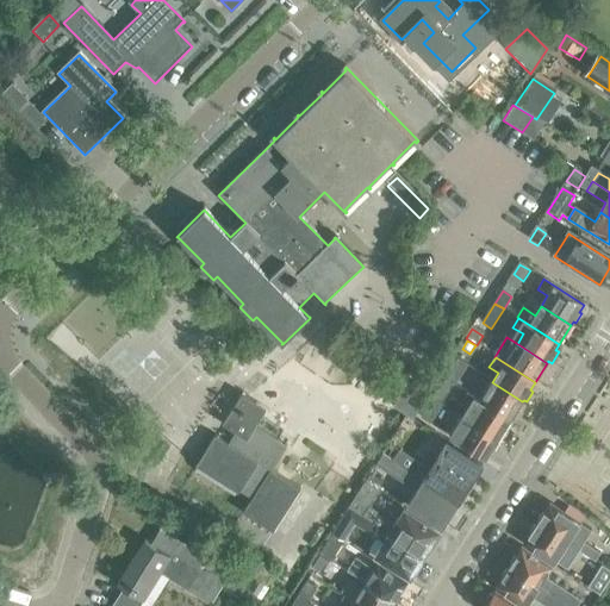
[(452,373),(461,378),(467,368),(458,362),(452,373)]
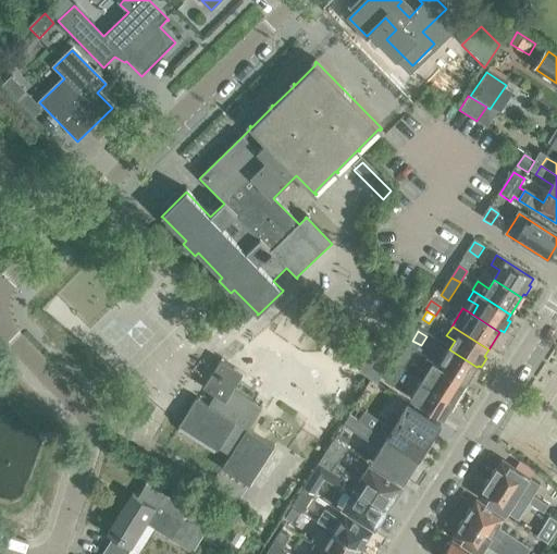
[(375,347),(380,339),(370,332),(364,341),(375,347)]
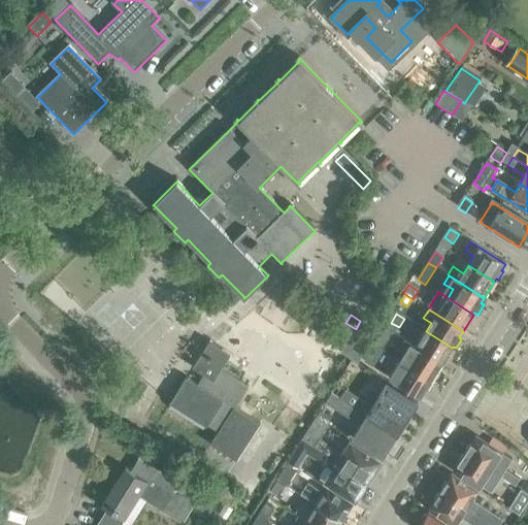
[(384,348),(392,333),(386,330),(377,343),(384,348)]
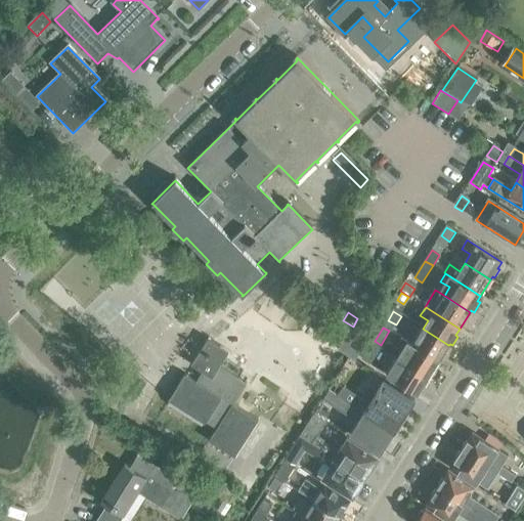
[(347,341),(361,349),(368,338),(354,329),(347,341)]
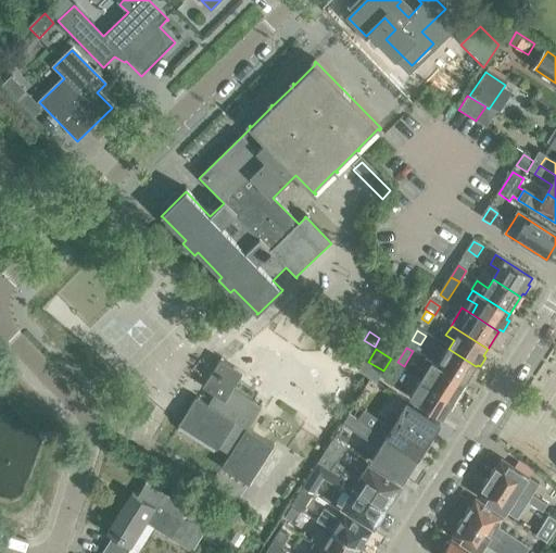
[(443,359),(438,367),(465,385),(476,366),(449,349),(443,359)]
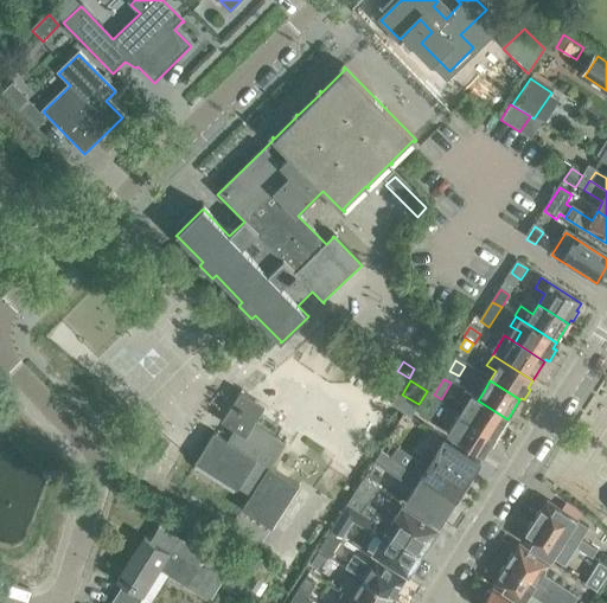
[(460,416),(466,419),(496,438),(497,436),(499,438),(508,427),(504,424),(508,419),(478,401),(466,392),(460,402),(466,405),(460,416)]
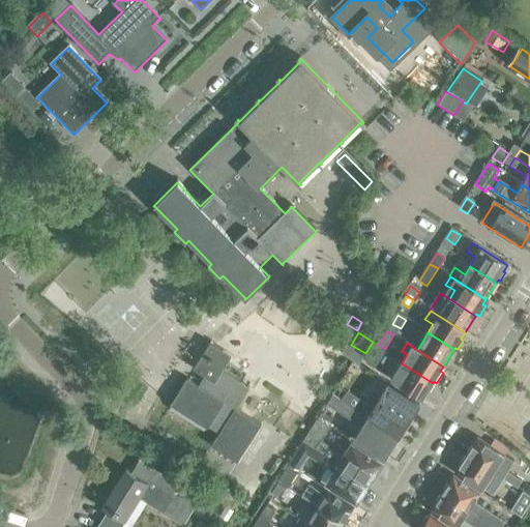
[(211,447),(237,464),(261,427),(235,411),(249,388),(223,372),(231,357),(210,344),(194,371),(205,378),(199,387),(187,380),(170,406),(207,430),(208,428),(218,435),(211,447)]
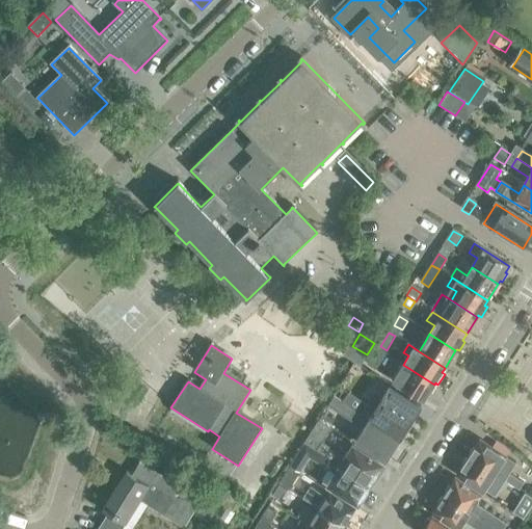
[(347,359),(361,367),(368,355),(350,345),(343,356),(347,359)]
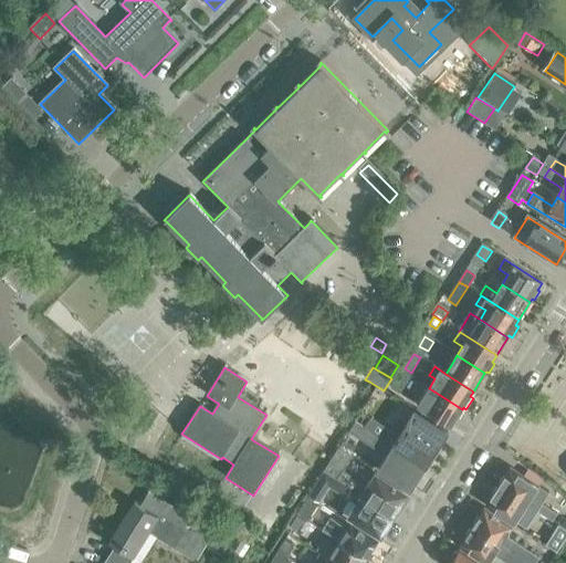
[(411,377),(402,372),(390,389),(399,395),(411,377)]
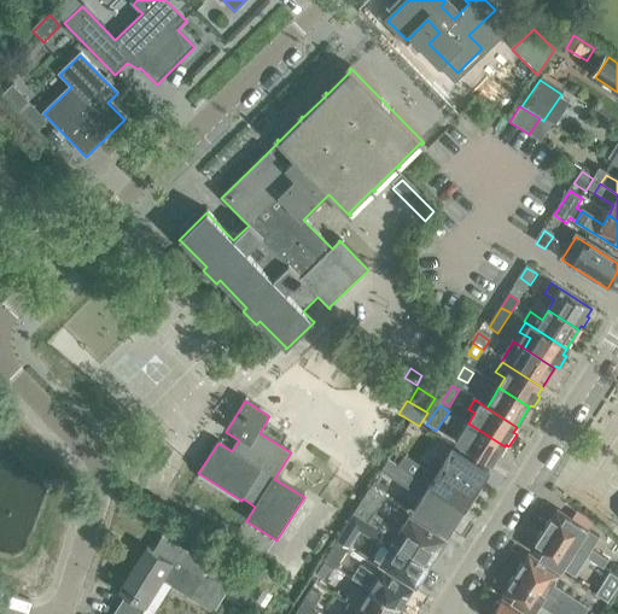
[(499,461),(506,450),(503,448),(505,446),(474,427),(468,424),(455,443),(491,467),(496,458),(499,461)]
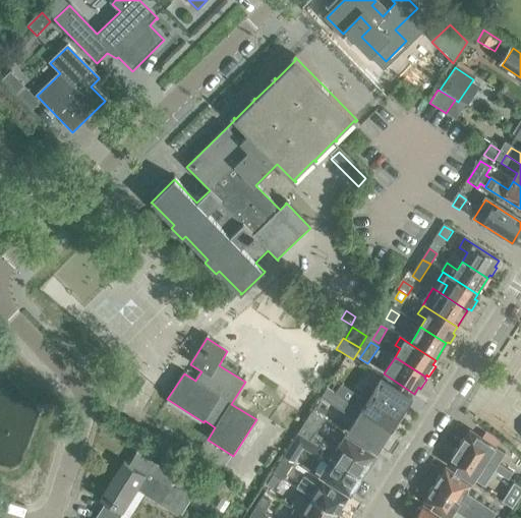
[(354,407),(361,411),(391,430),(397,421),(399,422),(405,412),(403,411),(405,409),(402,407),(408,396),(411,398),(412,397),(383,379),(367,402),(360,397),(354,407)]
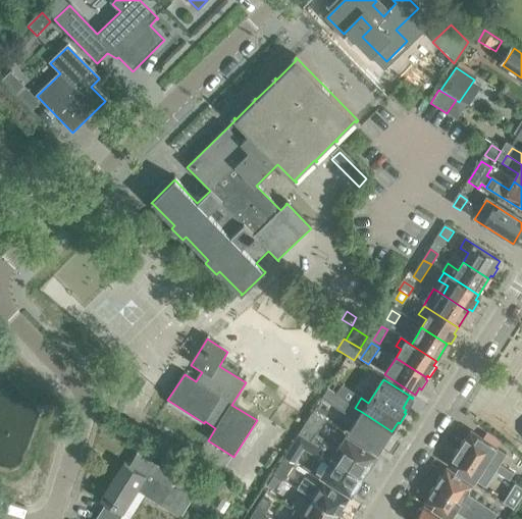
[(386,440),(392,431),(362,412),(355,408),(326,390),(321,398),(357,420),(349,433),(378,453),(379,451),(381,452),(388,442),(386,440)]
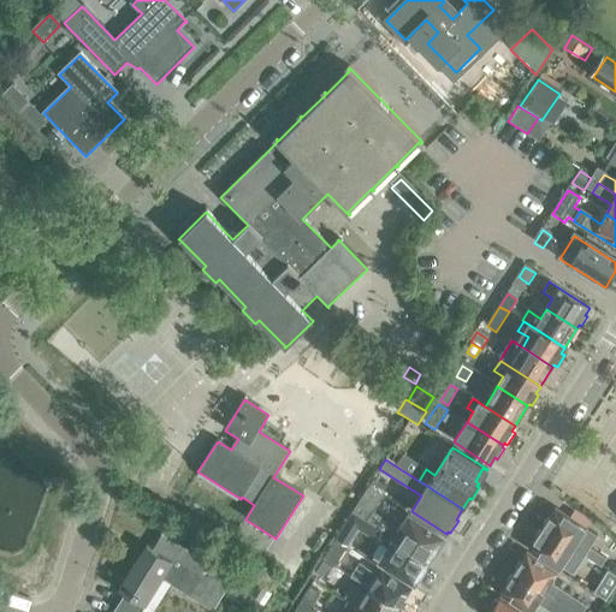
[(377,480),(372,488),(383,494),(388,487),(377,480)]
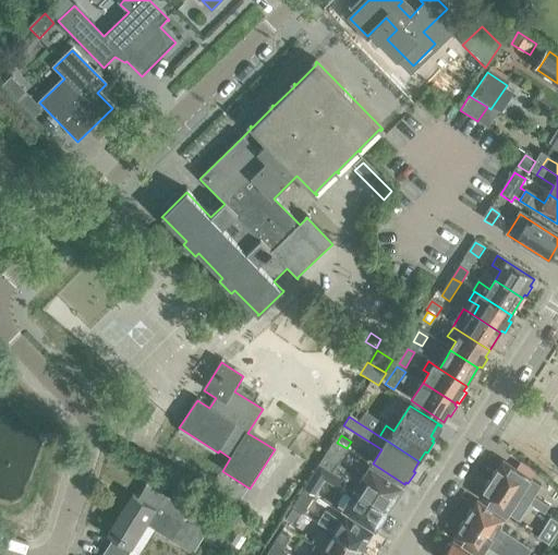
[(339,463),(348,450),(335,442),(319,465),(330,471),(334,473),(339,463)]
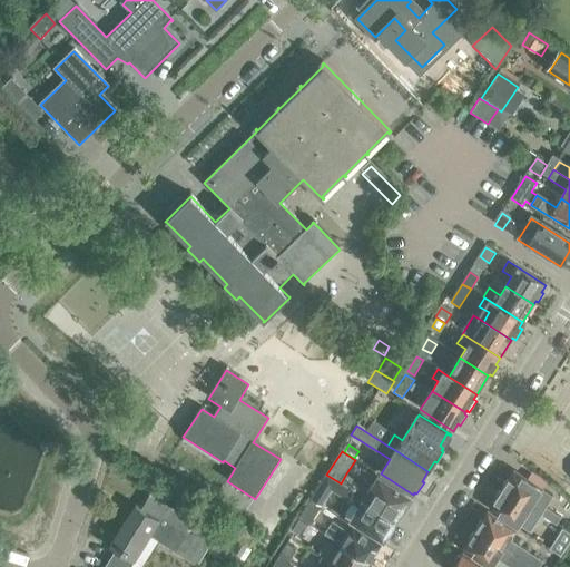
[(365,487),(346,473),(341,484),(355,492),(397,520),(403,511),(405,512),(412,502),(410,500),(411,498),(373,475),(365,487)]
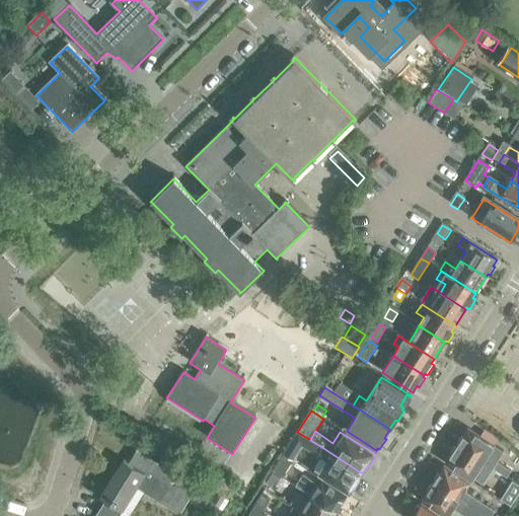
[(458,446),(458,447),(492,469),(507,478),(511,471),(497,462),(503,452),(468,431),(463,439),(460,439),(457,443),(458,446)]
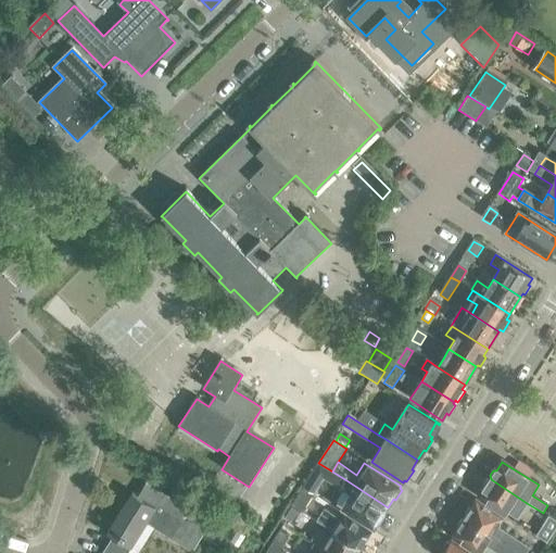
[(318,463),(313,472),(303,488),(313,494),(324,478),(329,469),(318,463)]
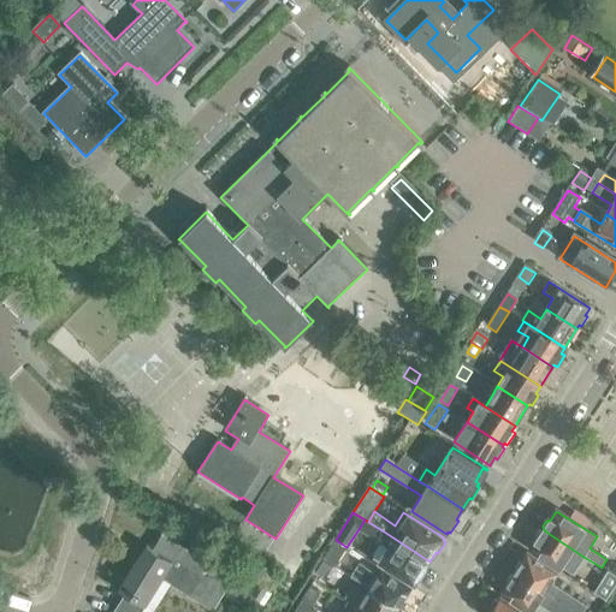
[(562,568),(573,575),(584,557),(544,530),(543,532),(538,533),(535,539),(537,542),(531,551),(560,570),(562,568)]
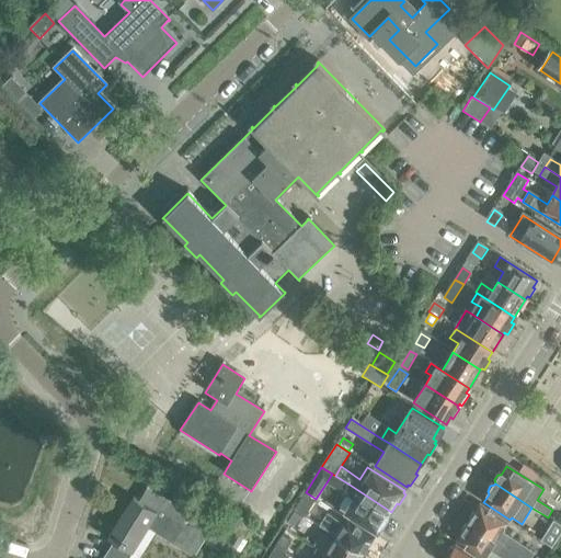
[(391,512),(350,485),(345,493),(353,499),(345,512),(377,533),(379,531),(381,533),(388,522),(386,521),(391,512)]
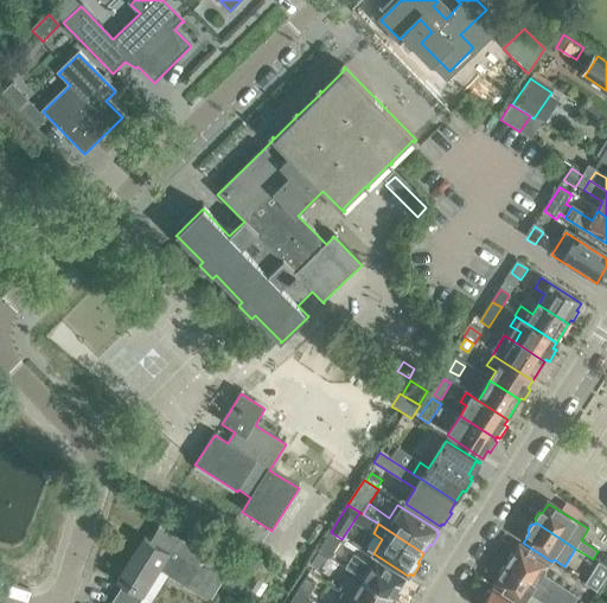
[(140,602),(142,598),(144,597),(142,597),(151,585),(152,584),(151,584),(159,571),(159,572),(160,571),(168,576),(167,577),(168,578),(170,577),(181,585),(183,587),(183,585),(196,594),(195,595),(196,595),(197,595),(209,602),(210,602),(230,571),(159,526),(159,527),(160,528),(151,543),(145,539),(144,540),(154,546),(148,555),(139,549),(127,569),(126,568),(116,583),(119,583),(123,587),(113,602),(140,602)]
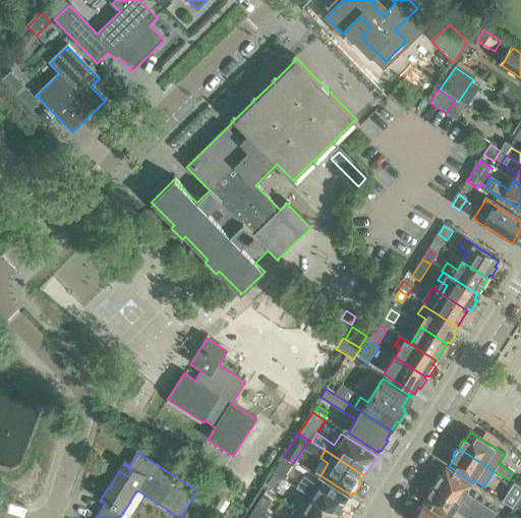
[(284,458),(274,472),(284,478),(293,464),(284,458)]
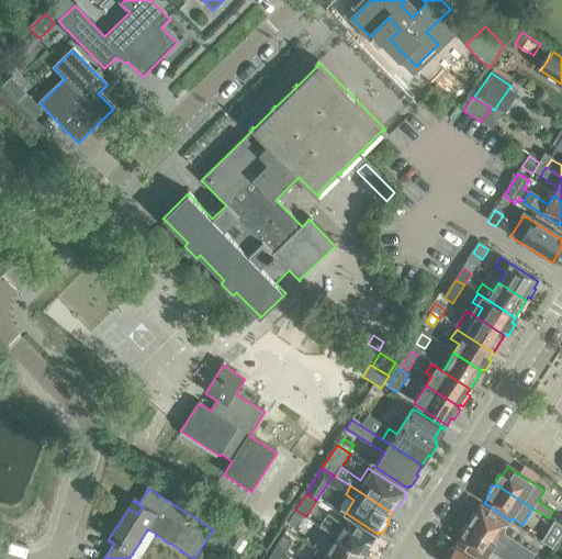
[(470,525),(519,557),(521,558),(534,558),(537,555),(503,534),(508,524),(482,507),(476,515),(473,515),(470,520),(471,524),(470,525)]
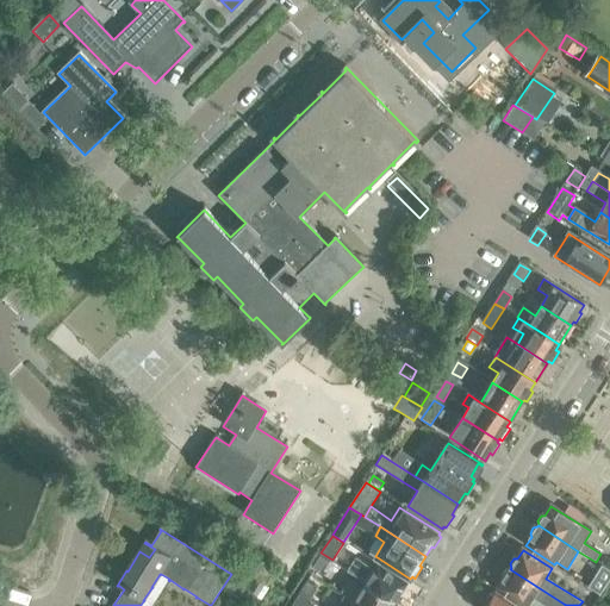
[(365,583),(396,603),(408,583),(378,564),(374,570),(355,558),(347,572),(365,583)]
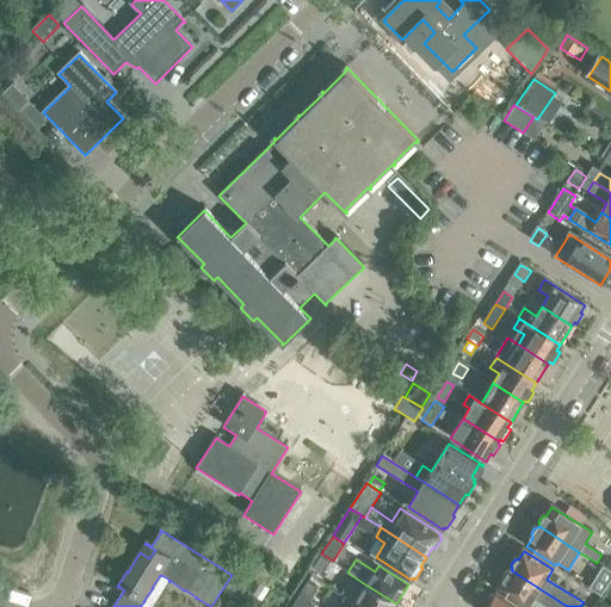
[(591,590),(603,598),(610,586),(610,571),(606,569),(591,590)]
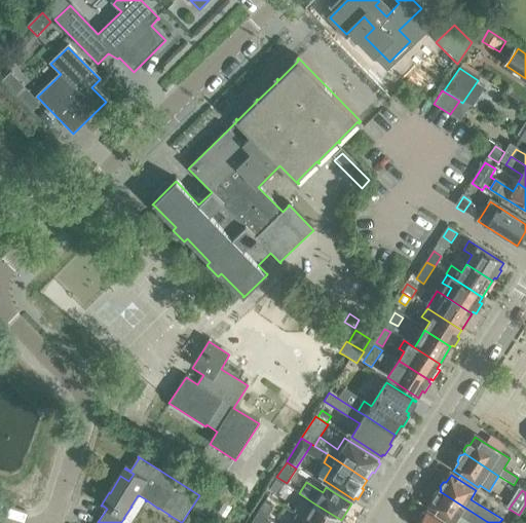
[(436,493),(433,497),(434,501),(428,509),(449,522),(456,522),(459,516),(470,522),(488,522),(486,521),(440,491),(439,492),(436,493)]
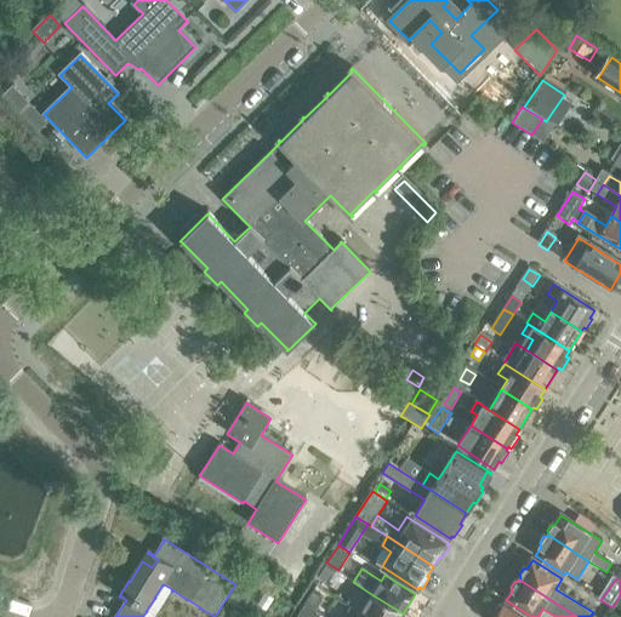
[(400,616),(403,613),(371,594),(359,586),(347,606),(351,609),(359,613),(363,616),(400,616)]
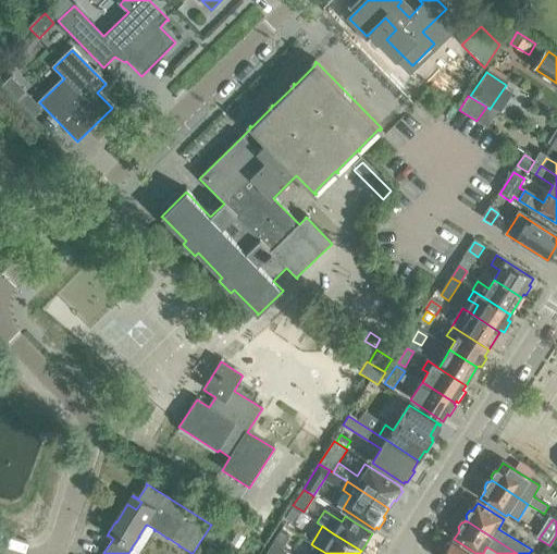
[(283,532),(274,545),(282,551),(291,538),(283,532)]
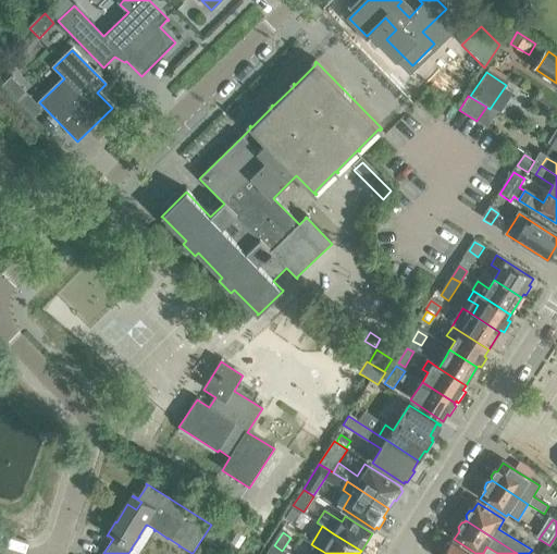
[(469,553),(452,542),(450,544),(447,545),(444,550),(444,553),(469,553)]
